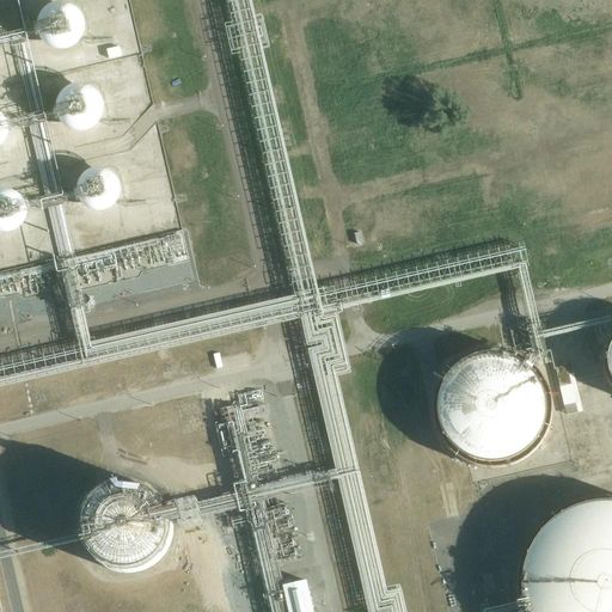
[(87,32),(87,29),(87,24),(86,19),(84,16),(81,12),(78,10),(74,7),(69,6),(66,6),(61,6),(57,7),(53,8),(49,12),(46,16),(44,19),(43,24),(42,29),(43,32),(44,37),(46,41),(49,44),(51,47),(55,49),(60,50),(65,51),(71,50),(74,49),(78,47),(81,44),(84,41),(86,37),(87,32)]
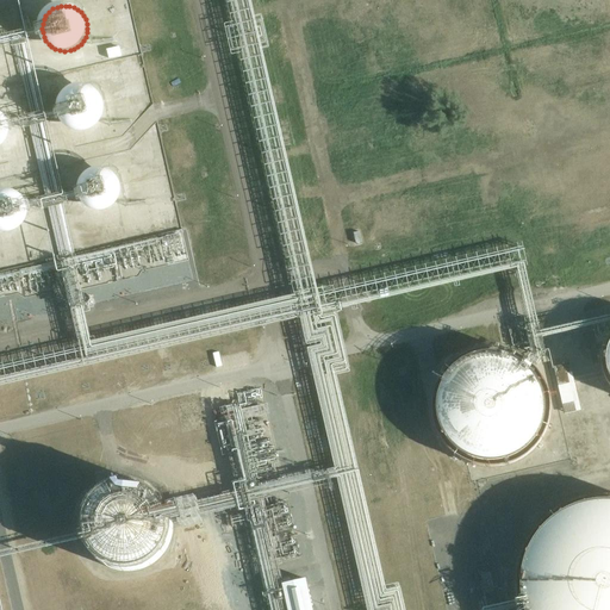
[(106,113),(107,109),(106,104),(105,99),(104,95),(100,92),(97,88),(93,86),(88,85),(83,83),(79,83),(74,85),(70,87),(66,91),(62,94),(60,99),(58,103),(57,109),(57,113),(58,117),(61,120),(63,125),(67,129),(72,131),(76,132),(81,134),(87,134),(92,131),(95,130),(100,126),(103,122),(105,119),(106,113)]
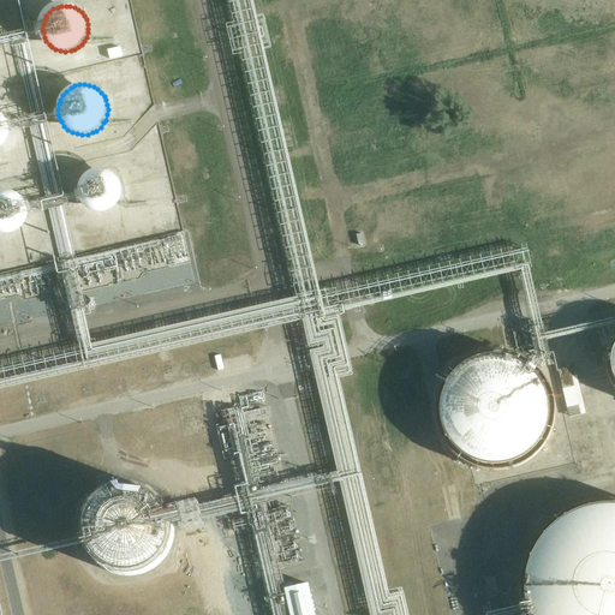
[(12,139),(13,135),(12,130),(11,126),(10,123),(7,119),(4,115),(0,113),(0,154),(1,154),(6,151),(9,148),(11,143),(12,139)]
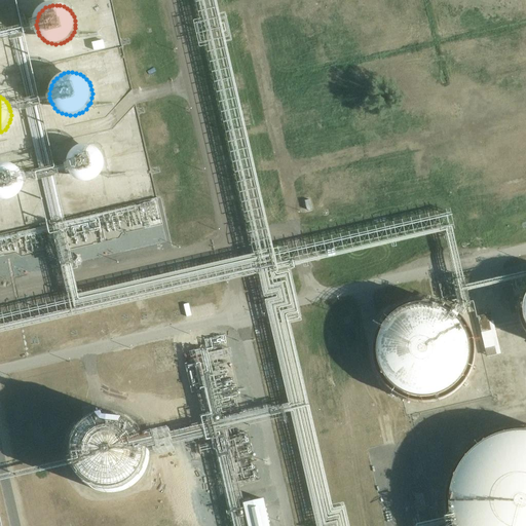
[(164,98),(152,100),(154,106),(166,104),(164,98)]
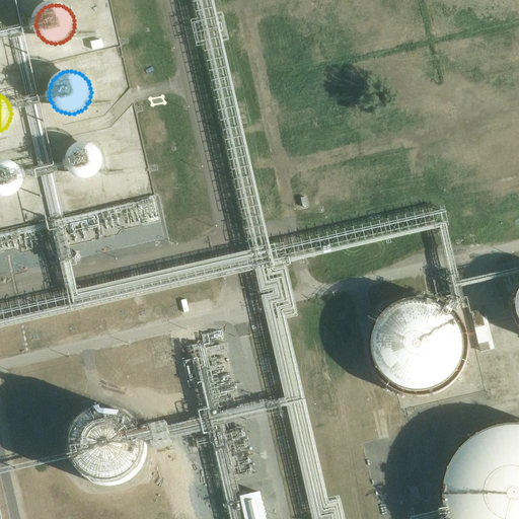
[(119,129),(108,131),(110,140),(122,138),(119,129)]
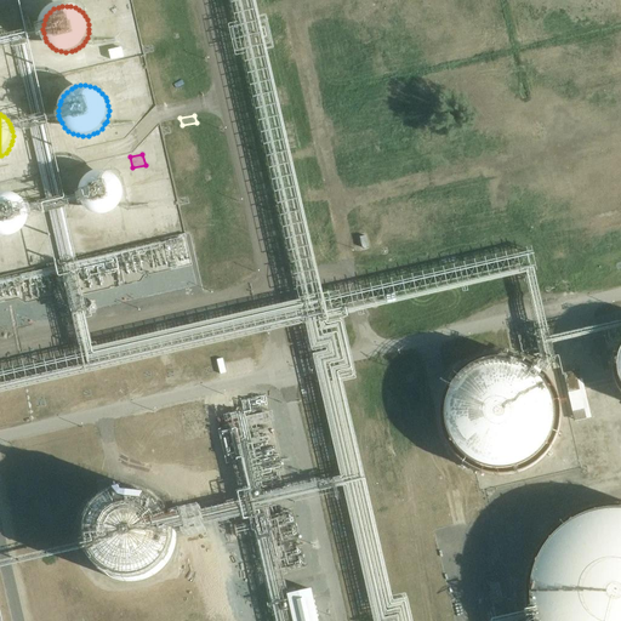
[(126,200),(126,195),(126,191),(125,186),(123,182),(120,180),(117,176),(113,175),(109,174),(104,172),(101,172),(95,174),(91,176),(87,180),(85,182),(83,187),(81,191),(80,195),(81,199),(83,204),(85,209),(87,211),(90,214),(93,216),(97,217),(102,218),(107,218),(112,217),(115,215),(119,212),(123,209),(125,205),(126,200)]
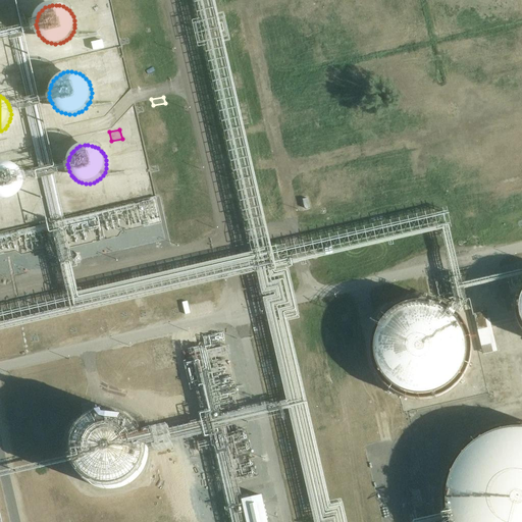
[(28,184),(28,179),(28,176),(27,172),(24,169),(22,166),(19,164),(16,162),(13,161),(9,160),(6,160),(2,161),(0,162),(0,197),(1,198),(3,199),(8,199),(11,199),(15,198),(18,196),(22,194),(24,191),(27,187),(28,184)]
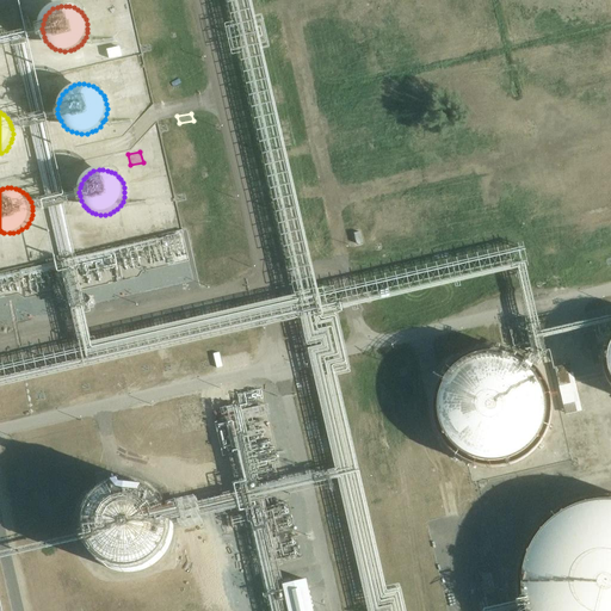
[(539,325),(538,325),(535,308),(526,267),(529,267),(523,244),(318,291),(295,296),(92,343),(84,308),(69,310),(76,347),(81,369),(297,320),(308,360),(335,469),(278,483),(273,464),(278,464),(275,445),(261,449),(261,445),(272,443),(271,440),(257,444),(255,440),(263,438),(263,434),(265,433),(264,429),(260,430),(259,424),(264,423),(264,420),(253,421),(252,417),(267,414),(266,407),(260,408),(259,402),(254,403),(253,400),(263,397),(261,392),(260,392),(259,392),(259,390),(239,395),(240,407),(227,409),(228,414),(215,417),(216,420),(228,417),(242,482),(233,485),(235,493),(168,508),(164,501),(158,495),(149,489),(140,485),(130,482),(118,483),(107,488),(98,494),(90,503),(85,513),(82,524),(82,534),(0,553),(0,610),(406,610),(401,591),(400,588),(388,592),(387,591),(335,370),(350,368),(346,351),(337,310),(352,307),(353,312),(358,310),(357,306),(455,284),(456,288),(461,288),(460,283),(513,270),(523,310),(526,327),(532,356),(545,352),(543,338),(610,322),(610,346),(610,351),(609,360),(609,370),(610,376),(610,315),(542,333),(539,325)]
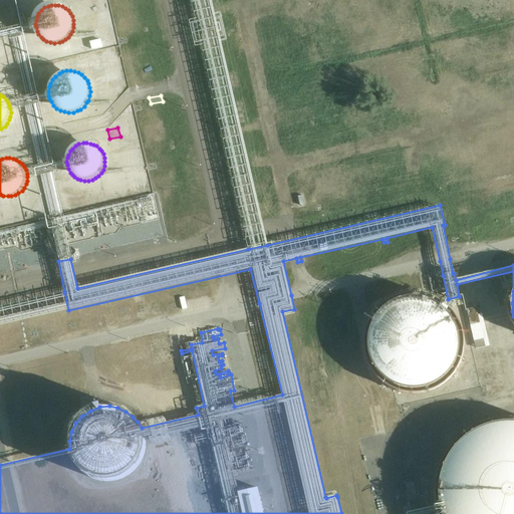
[(57,261),(58,261),(70,259),(73,258),(70,245),(68,245),(64,227),(50,230),(57,261)]
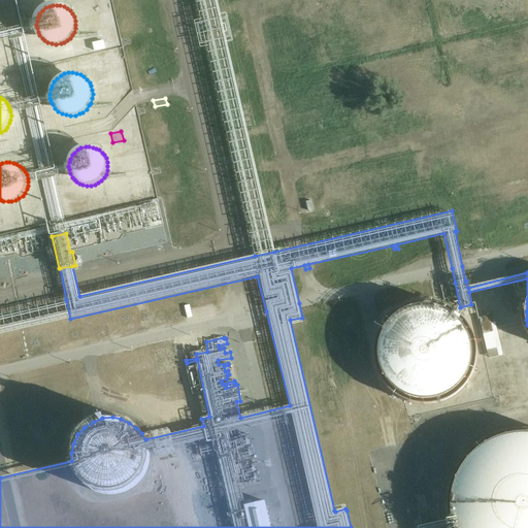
[(41,265),(53,265),(53,258),(17,257),(17,268),(23,269),(23,268),(34,268),(34,265),(27,265),(27,259),(41,259),(41,265)]
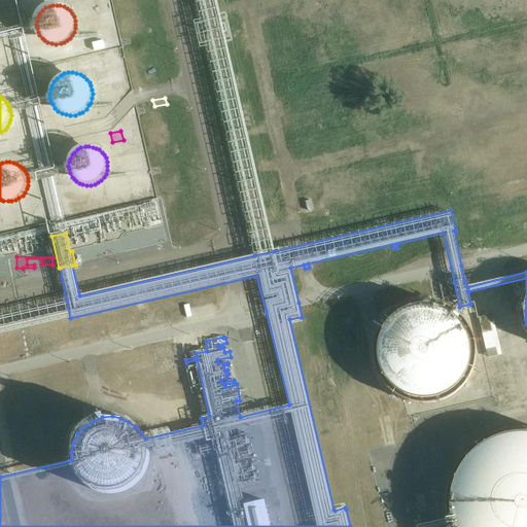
[(0,334),(70,318),(66,300),(0,314),(0,334)]
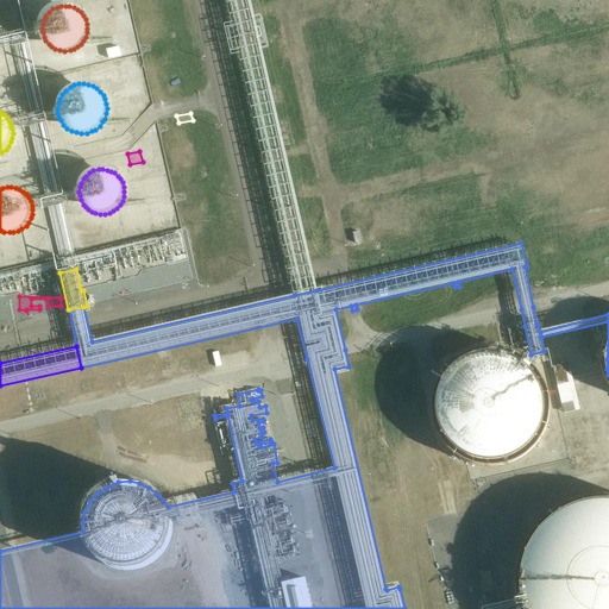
[(545,414),(545,408),(545,402),(544,396),(541,388),(540,383),(537,378),(533,374),(529,369),(522,363),(519,360),(512,357),(506,356),(501,355),(497,353),(490,353),(481,355),(476,356),(470,358),(464,360),(459,363),(452,369),(449,374),(445,378),(441,387),(439,391),(438,396),(437,402),(437,408),(438,418),(438,422),(440,427),(445,437),(451,445),(454,449),(459,452),(464,456),(469,458),(475,460),(479,462),(485,462),(490,463),(501,462),(507,460),(512,458),(521,453),(526,450),(529,446),(533,443),(538,437),(541,428),(544,419),(545,414)]
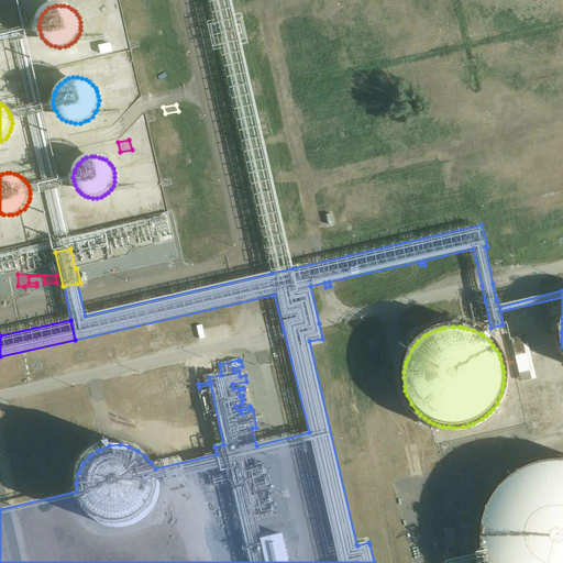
[(526,335),(510,339),(517,365),(527,363),(526,354),(530,353),(526,335)]
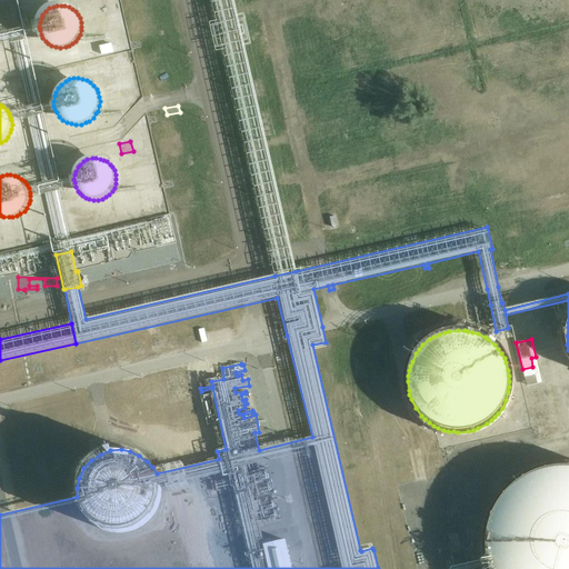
[(568,568),(568,466),(566,467),(560,467),(551,468),(545,469),(537,472),(529,476),(523,479),(517,485),(510,490),(505,496),(500,501),(497,508),(493,513),(491,521),(489,529),(488,537),(487,543),(487,552),(488,559),(490,567),(490,568),(568,568)]
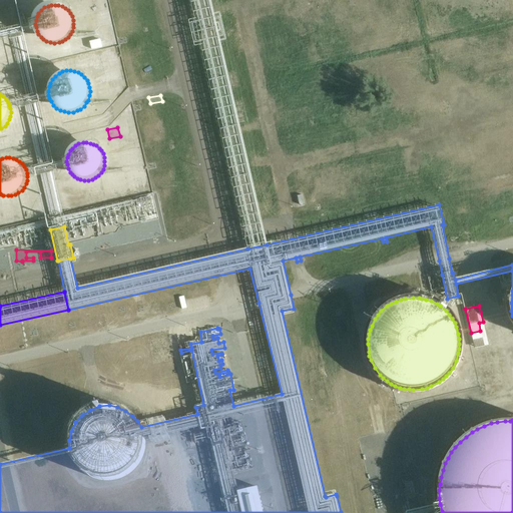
[(434,512),(442,511),(440,504),(412,511),(411,502),(403,504),(404,512),(434,512)]
